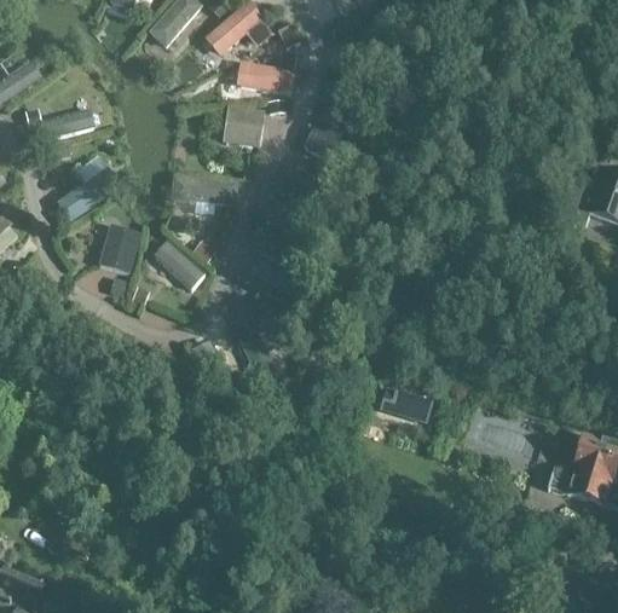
[(166,45),(201,5),(195,0),(178,0),(150,32),(166,45)]
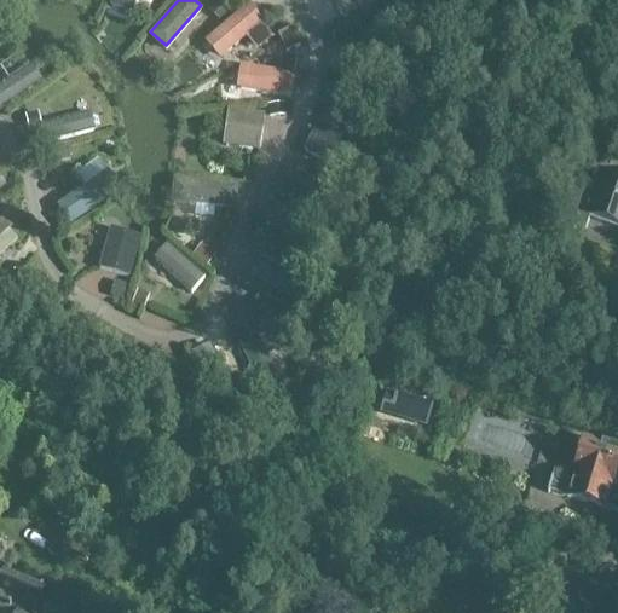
[(192,48),(207,70),(253,39),(238,17),(192,48)]
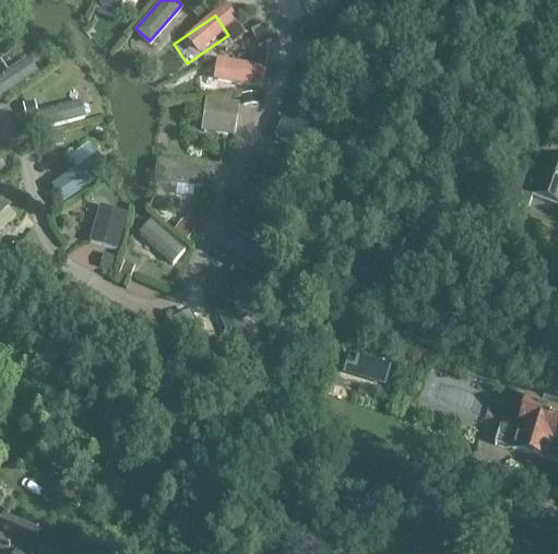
[(0,96),(36,71),(25,56),(0,73),(0,96)]
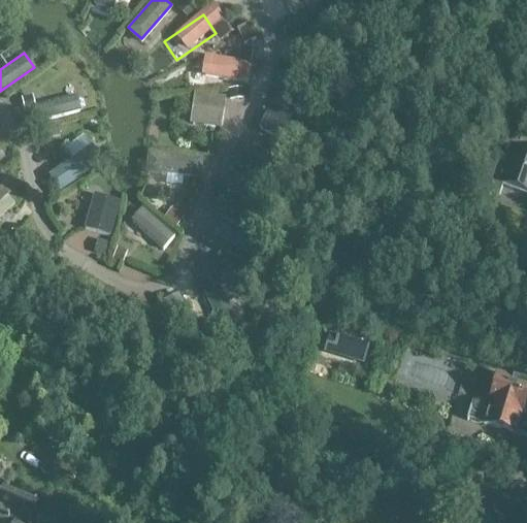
[(220,124),(223,95),(193,91),(189,120),(220,124)]
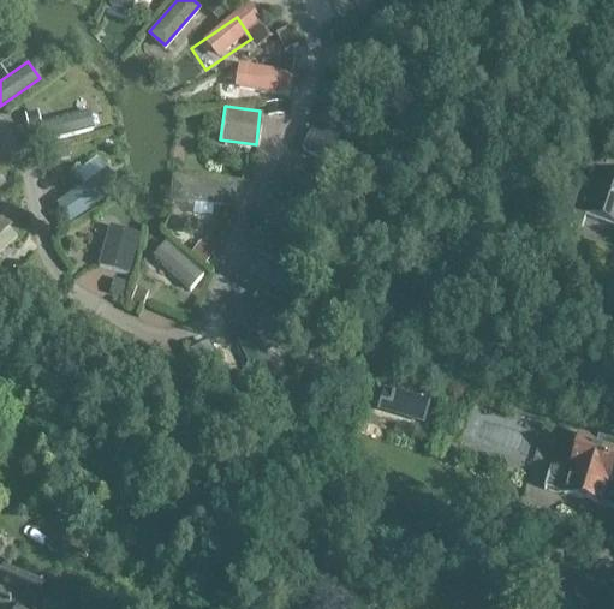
[(87,108),(40,120),(45,138),(91,126),(87,108)]
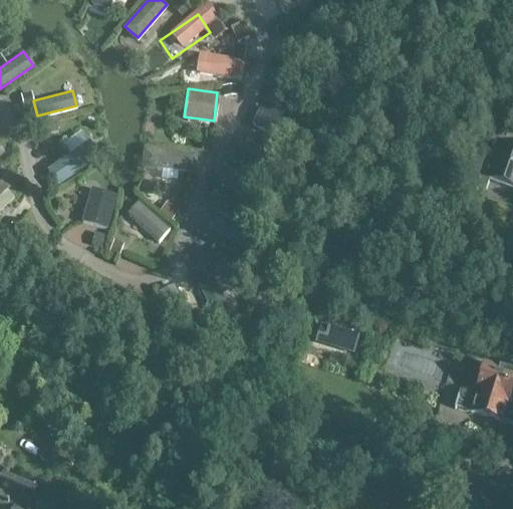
[(251,120),(280,137),(293,114),(263,98),(251,120)]
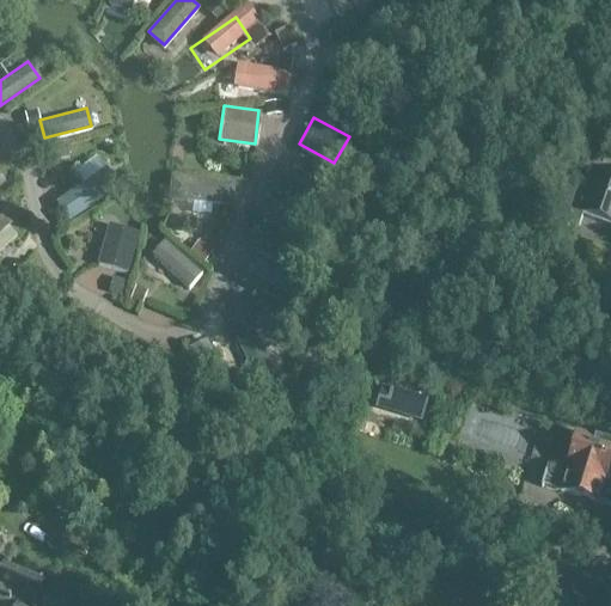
[(578,221),(582,209),(610,219),(610,170),(592,163),(584,184),(568,179),(556,213),(578,221)]
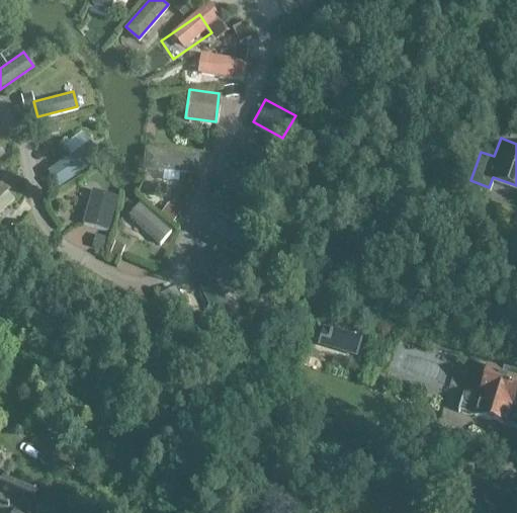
[(100,154),(90,140),(72,153),(48,170),(58,183),(100,154)]
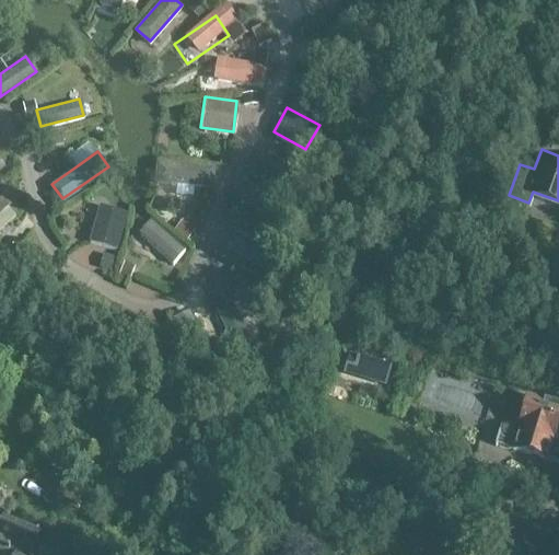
[(4,183),(0,186),(0,208),(7,203),(16,195),(4,183)]
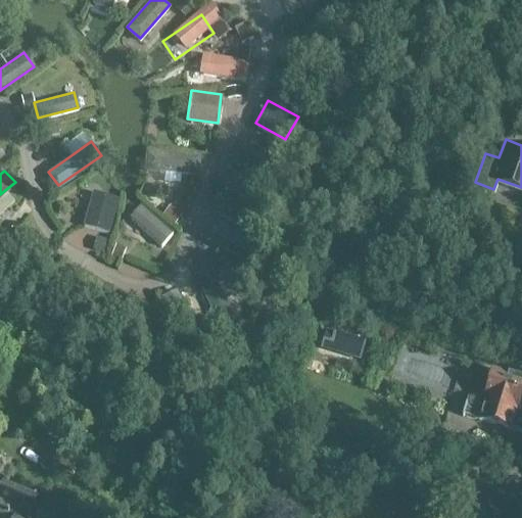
[(83,224),(107,232),(117,198),(93,190),(83,224)]
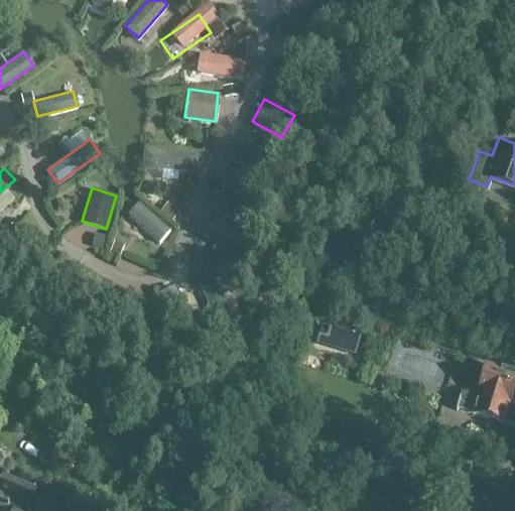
[(146,230),(159,241),(169,229),(138,202),(128,214),(146,230)]
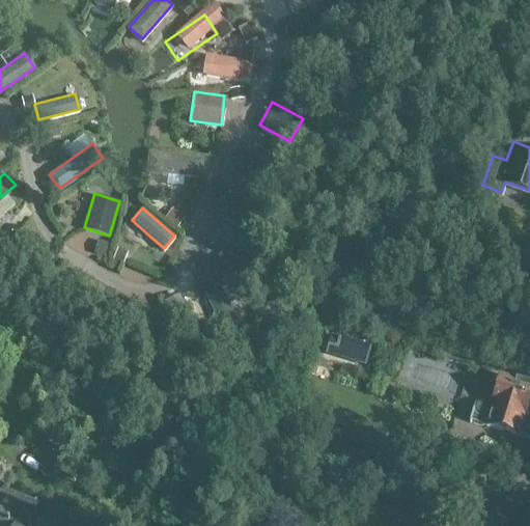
[(211,230),(249,254),(259,238),(221,214),(211,230)]
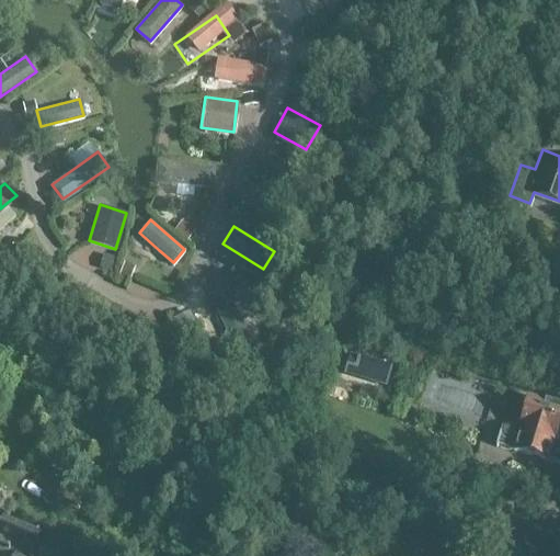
[(209,293),(232,342),(250,333),(227,285),(209,293)]
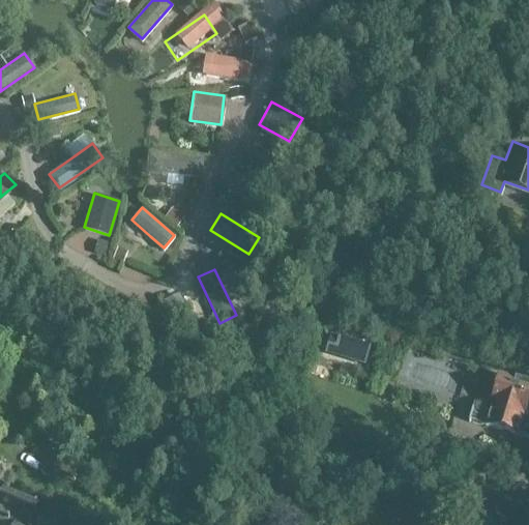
[(164,298),(182,339),(198,332),(179,291),(164,298)]
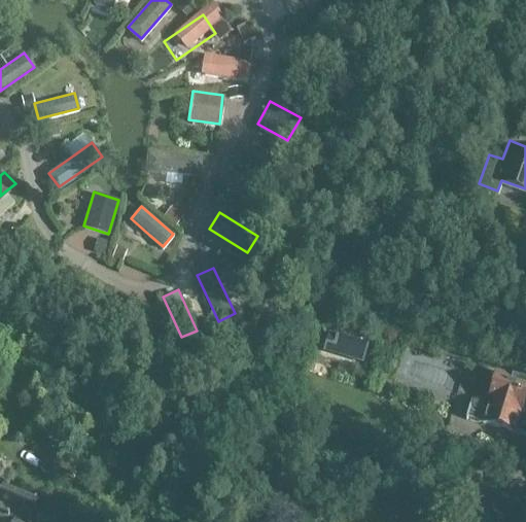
[(367,341),(337,332),(330,350),(361,359),(367,341)]
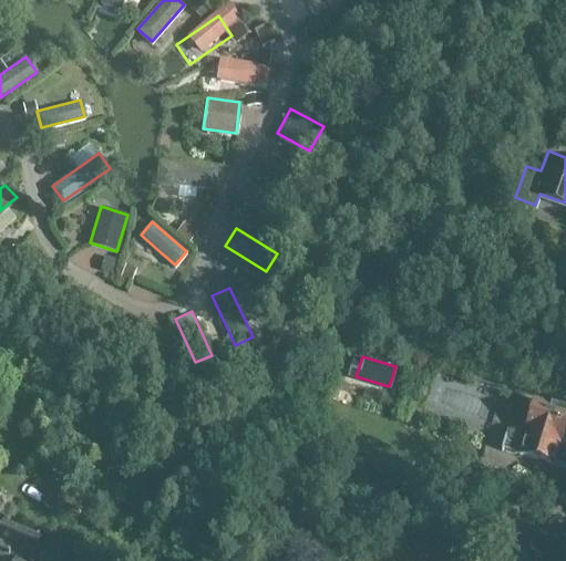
[(503,443),(565,461),(565,456),(565,409),(533,400),(525,426),(521,425),(518,432),(507,429),(503,443)]
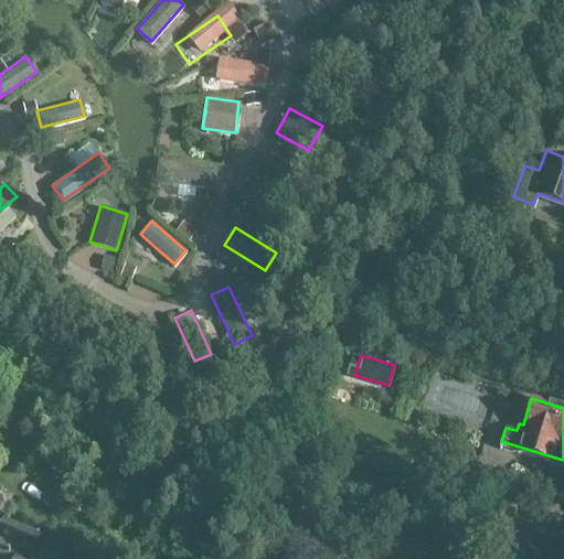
[(0,558),(30,558),(25,557),(28,548),(29,547),(32,548),(39,531),(3,516),(0,524),(0,558)]
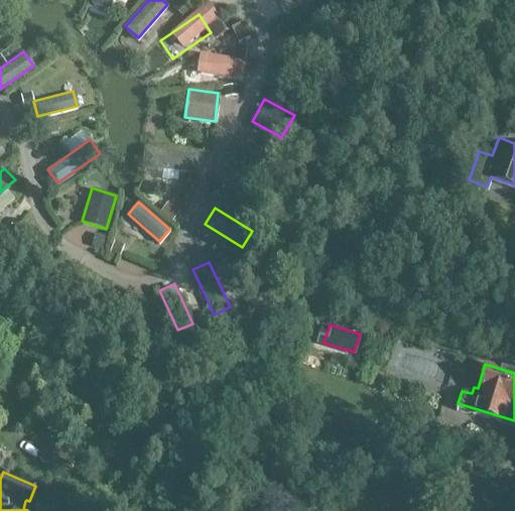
[(514,501),(514,488),(487,478),(480,498),(512,509),(514,501)]
